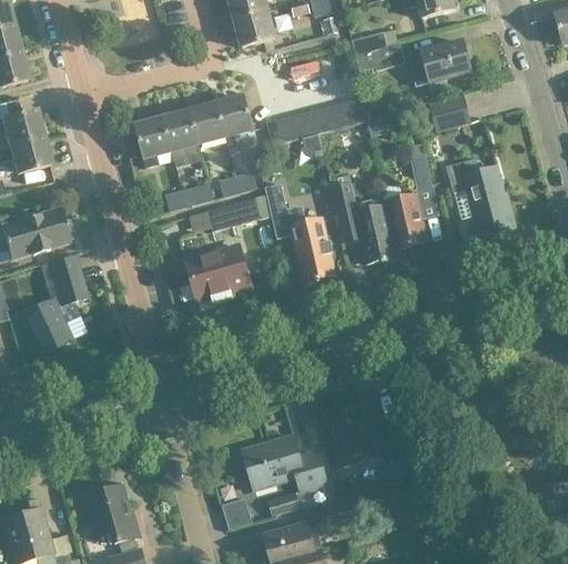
[(0,26),(11,23),(6,0),(0,0),(0,26)]
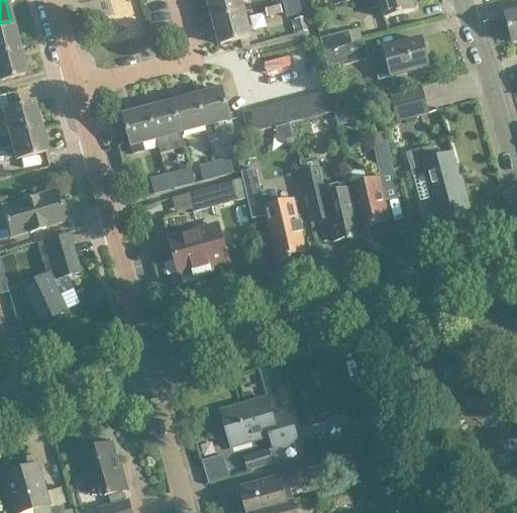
[(209,0),(214,16),(244,8),(241,0),(209,0)]
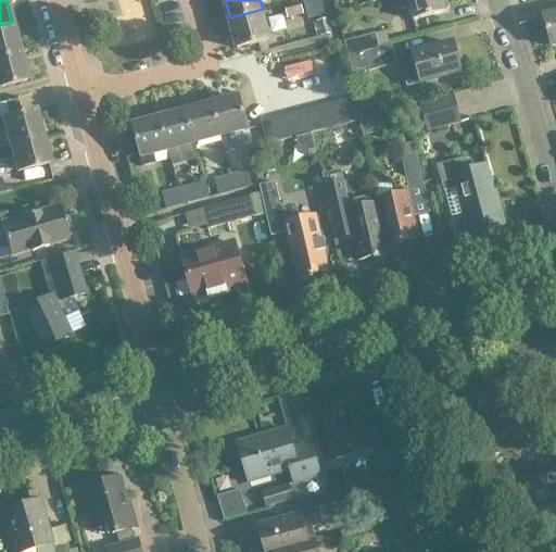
[(307,15),(324,11),(320,0),(303,0),(307,15)]
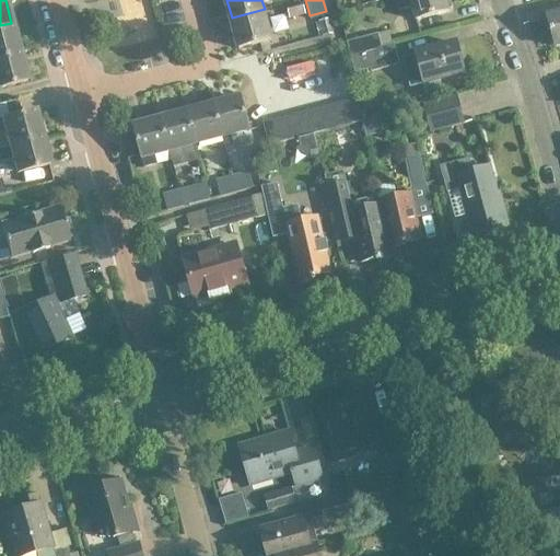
[(395,0),(398,8),(413,3),(417,15),(448,7),(446,0),(395,0)]
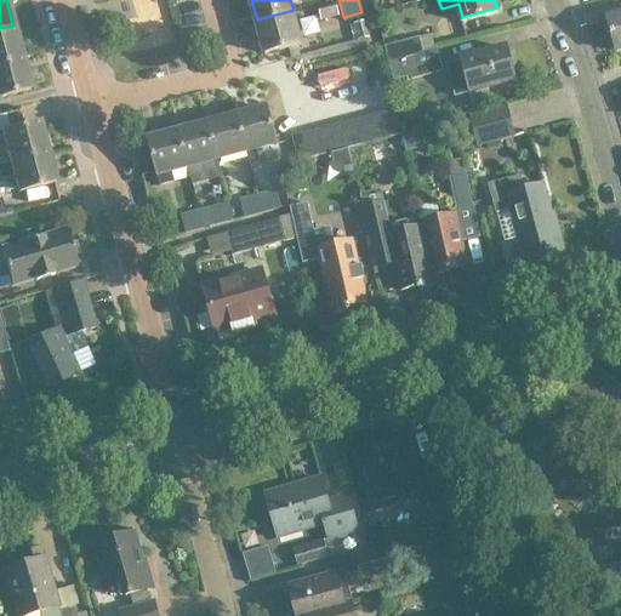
[(620,9),(607,13),(615,46),(620,44),(620,9)]
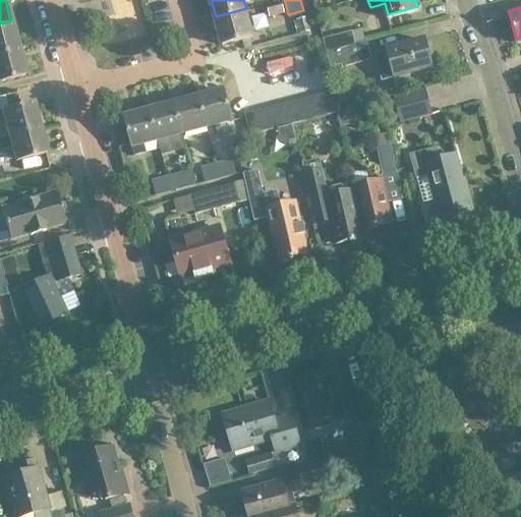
[(246,8),(216,16),(223,41),(252,34),(246,8)]
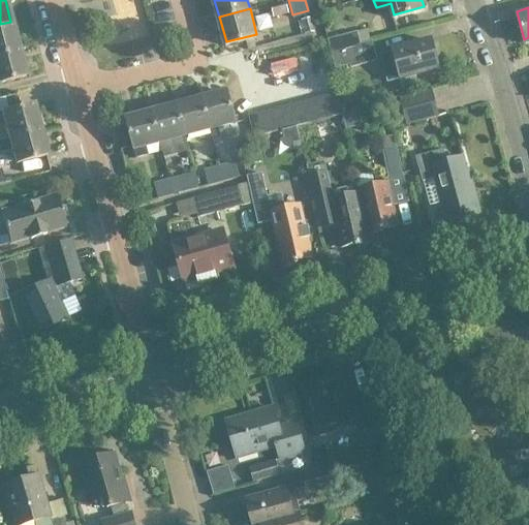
[(0,24),(0,51),(17,47),(10,22),(0,24)]
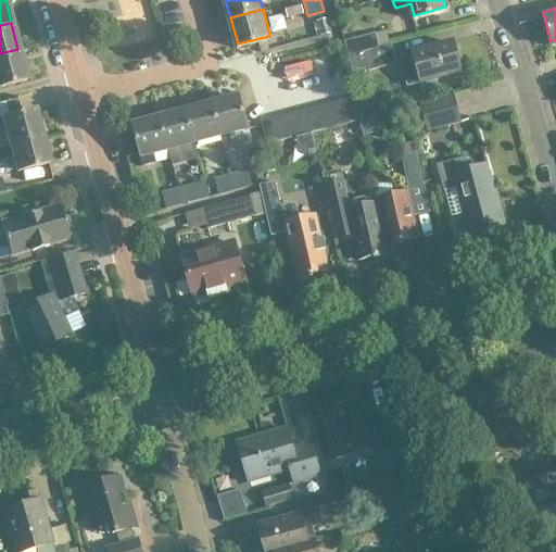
[(348,52),(378,45),(378,44),(379,44),(375,30),(343,38),(348,52)]
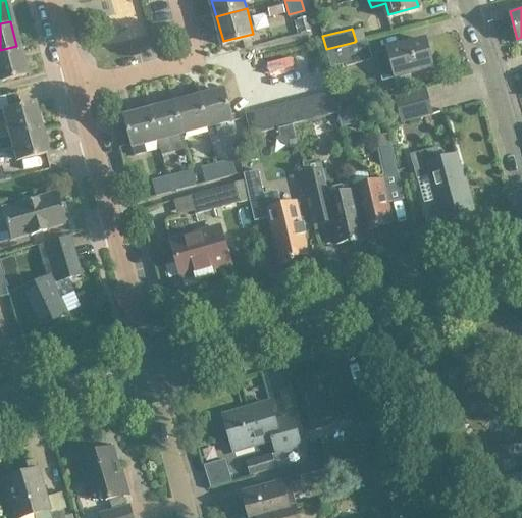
[(431,42),(427,40),(426,36),(388,46),(389,47),(378,50),(381,62),(380,63),(383,76),(418,67),(421,70),(429,68),(430,64),(433,64),(430,53),(433,50),(431,42)]
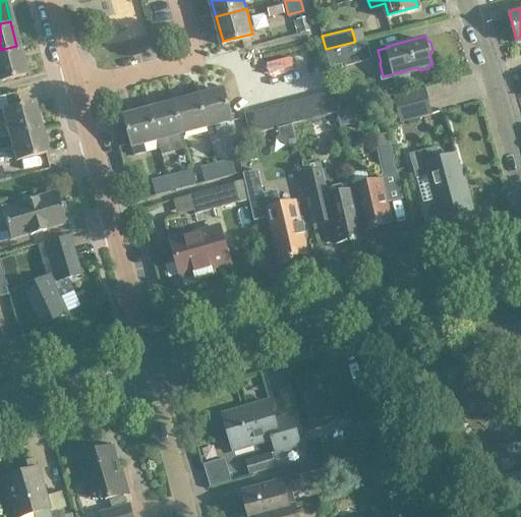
[(354,42),(326,49),(330,62),(358,54),(354,42)]
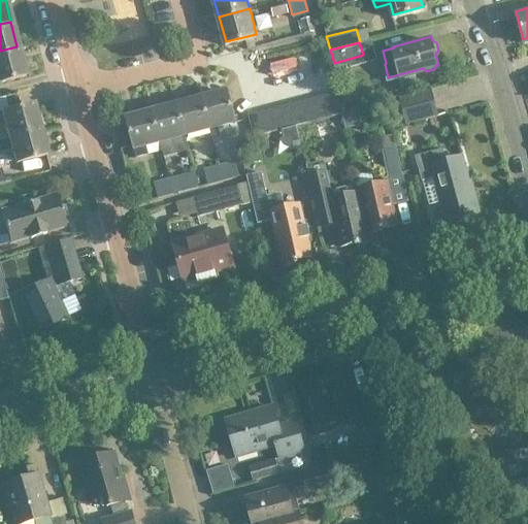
[(17,46),(0,51),(0,77),(24,72),(17,46)]
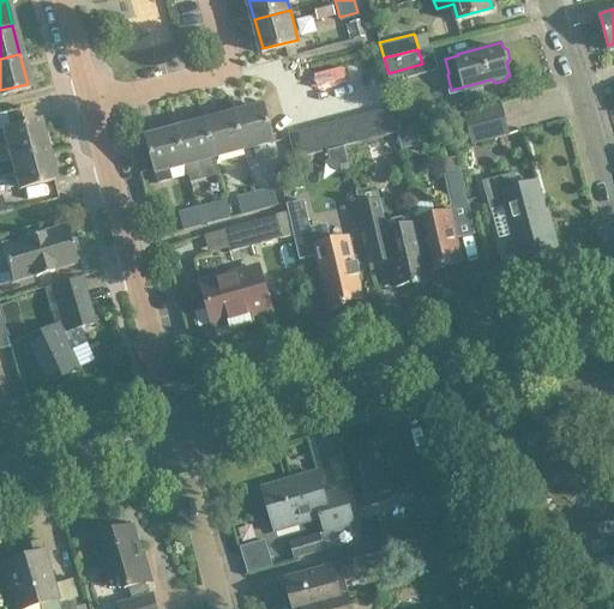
[(471,142),(510,132),(500,101),(463,112),(471,142)]
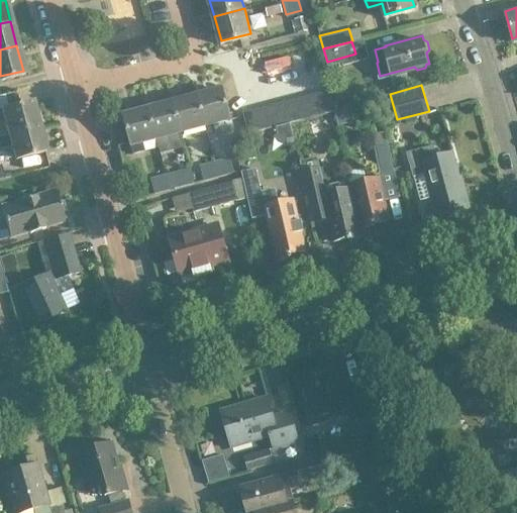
[(330,86),(319,89),(325,110),(336,107),(330,86)]
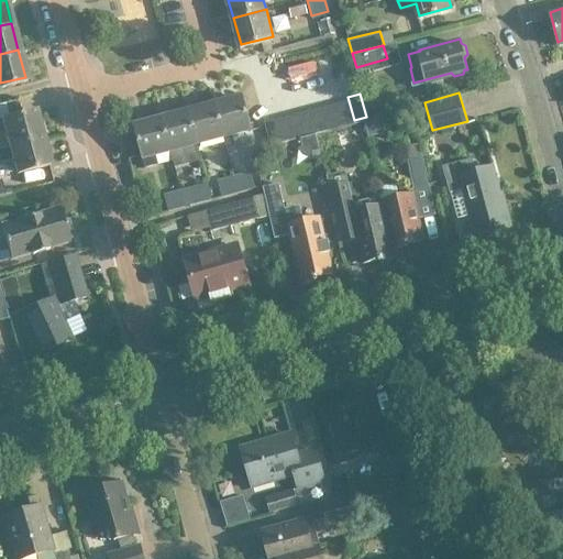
[(243,95),(216,101),(224,134),(252,127),(243,95)]
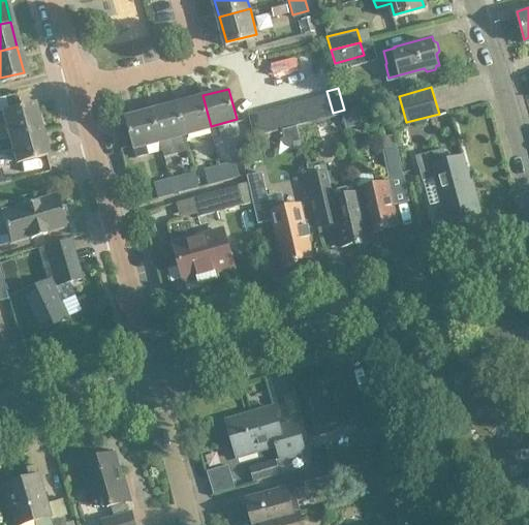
[(315,94),(321,116),(333,113),(327,91),(315,94)]
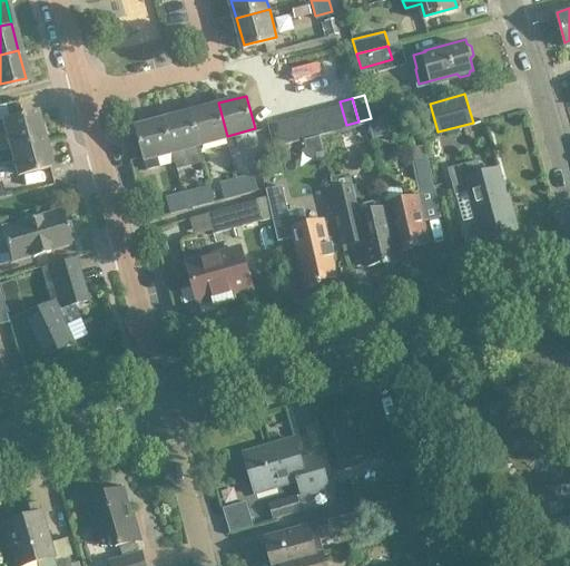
[(340,101),(328,105),(335,128),(346,125),(340,101)]
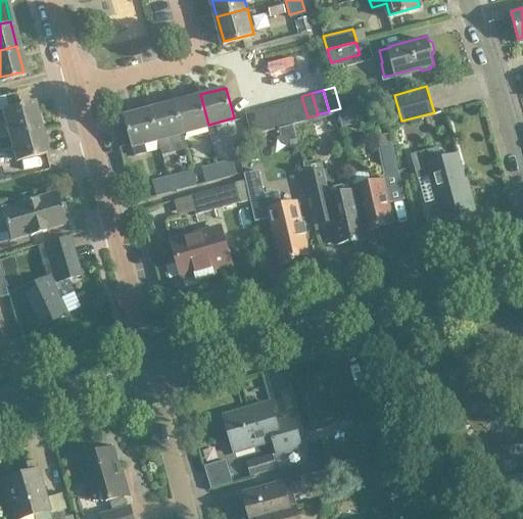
[(178,100),(185,131),(208,125),(200,94),(178,100)]
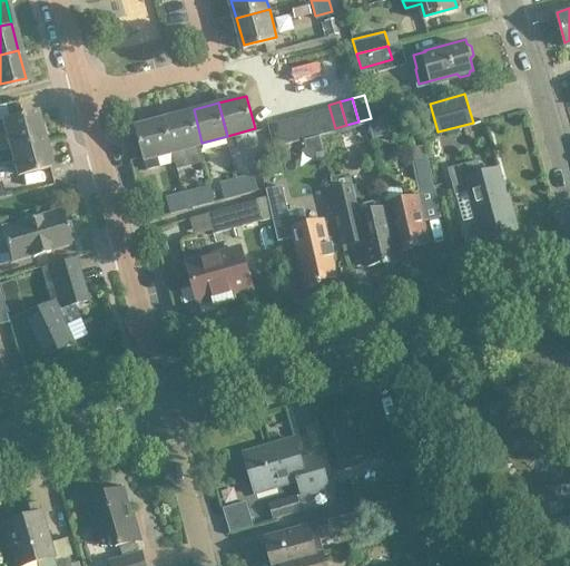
[(316,108),(323,132),(335,128),(328,105),(316,108)]
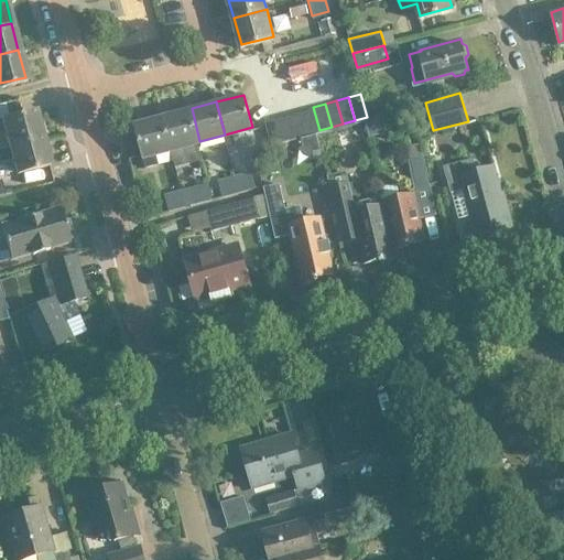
[(313,107),(302,109),(307,133),(320,130),(313,107)]
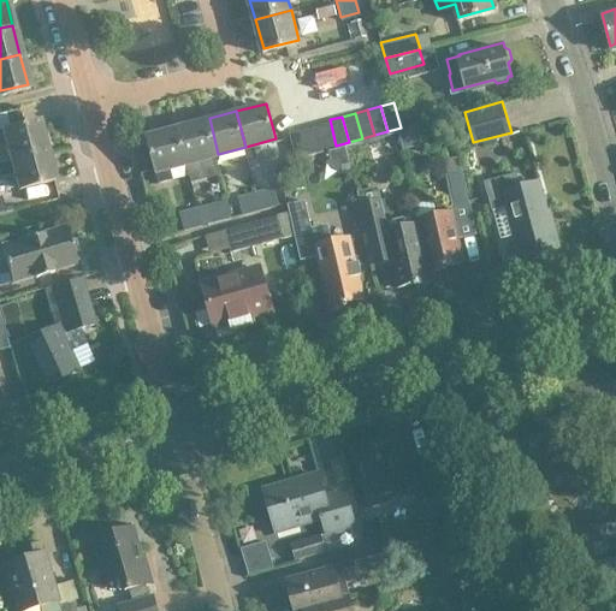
[(0,141),(5,141),(9,156),(45,148),(36,118),(0,126),(0,141)]
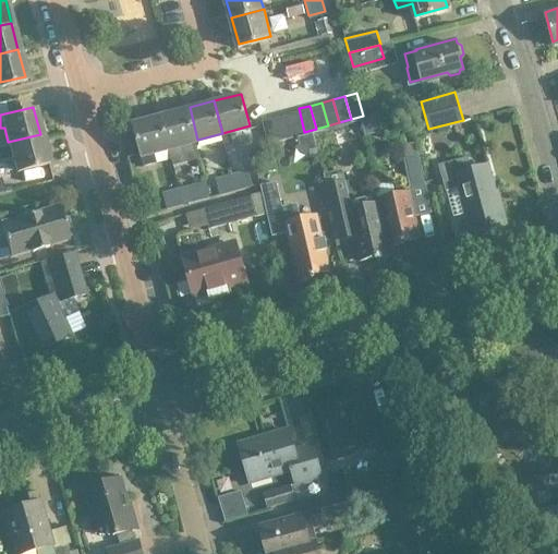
[(190,107),(161,115),(170,147),(197,140),(190,107)]
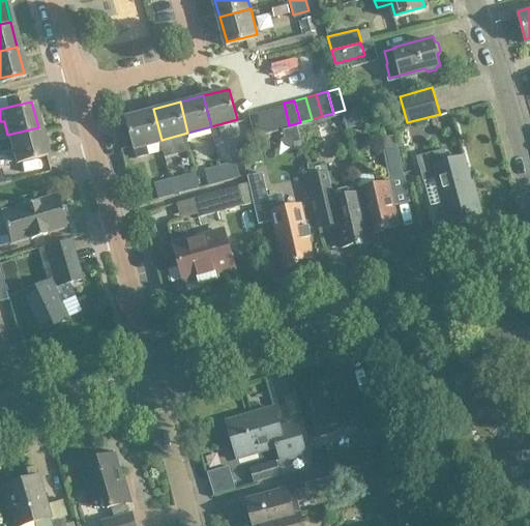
[(278,127),(289,125),(284,103),(272,106),(278,127)]
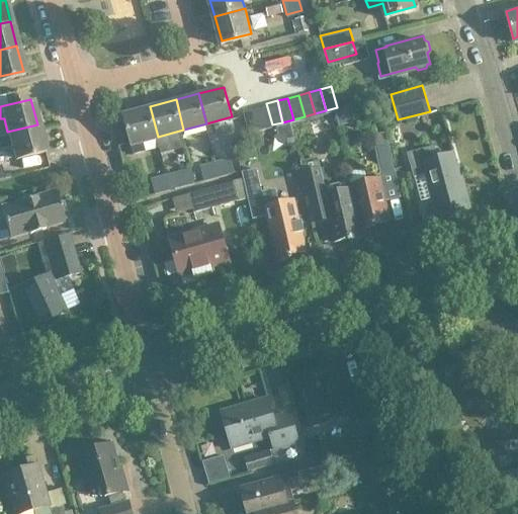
[(266,103),(256,106),(261,127),(272,124),(266,103)]
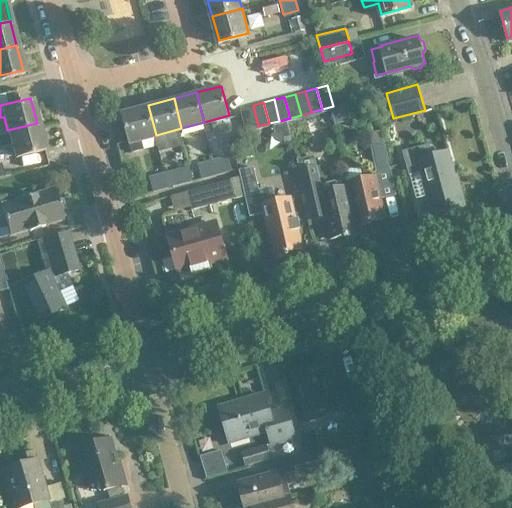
[(123,112),(131,141),(129,142),(132,151),(143,148),(141,139),(156,135),(148,105),(123,112)]
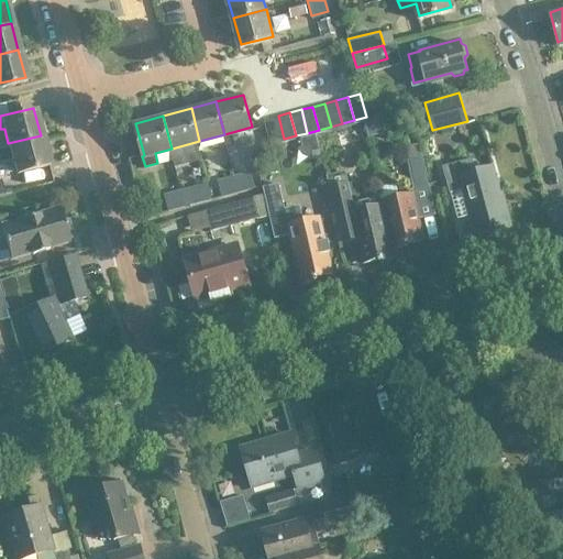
[(284,139),(278,116),(265,119),(272,142),(284,139)]
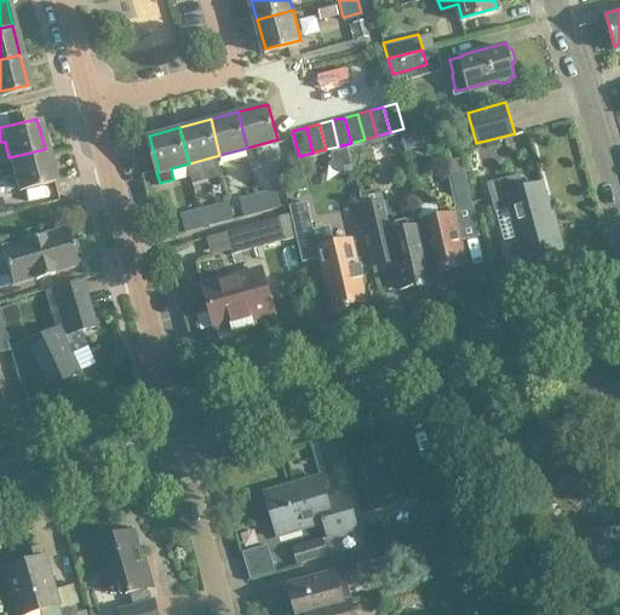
[(7,173),(13,172),(17,188),(52,179),(45,149),(9,157),(4,160),(7,173)]
